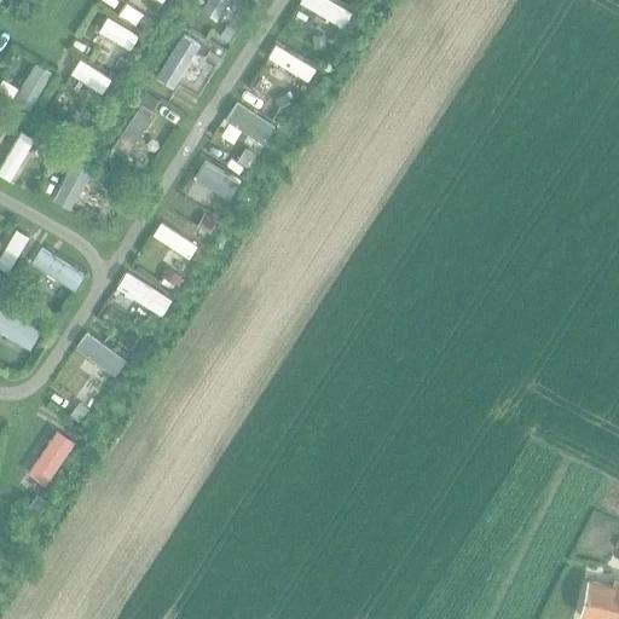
[(140,33),(151,18),(127,0),(117,0),(110,10),(140,33)]
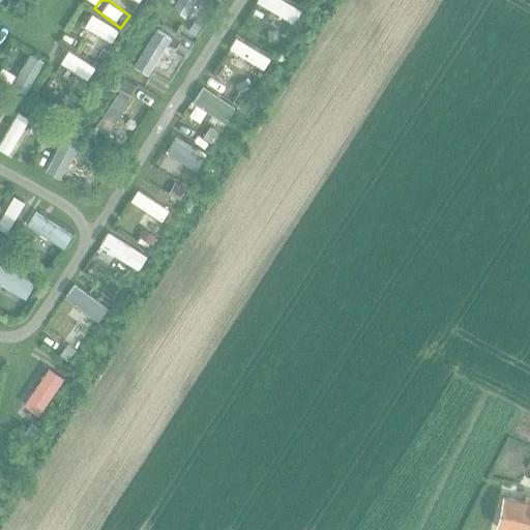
[(179,0),(173,10),(182,17),(194,0),(179,0)]
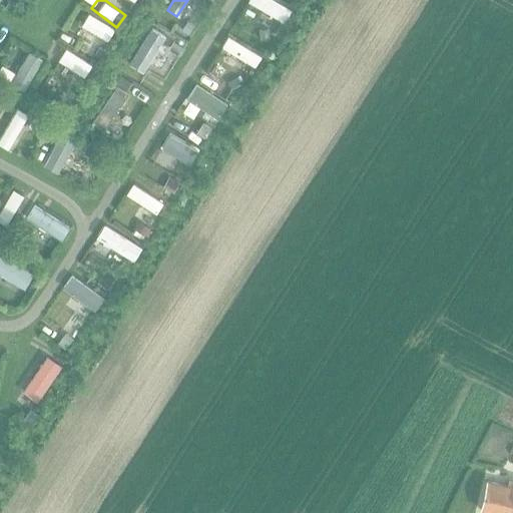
[(291,10),(273,0),(248,0),(248,1),(284,22),(291,10)]
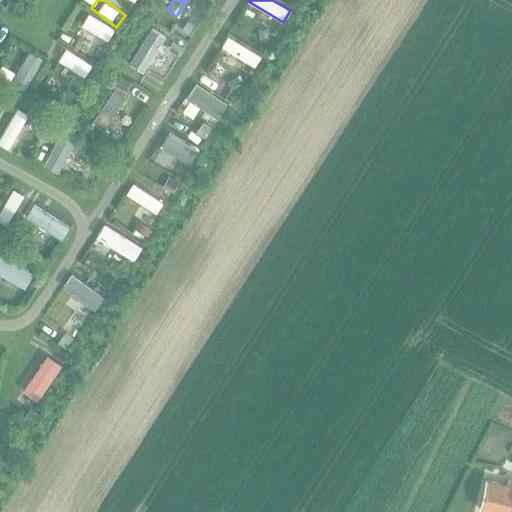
[(114,29),(89,14),(82,26),(107,41),(114,29)]
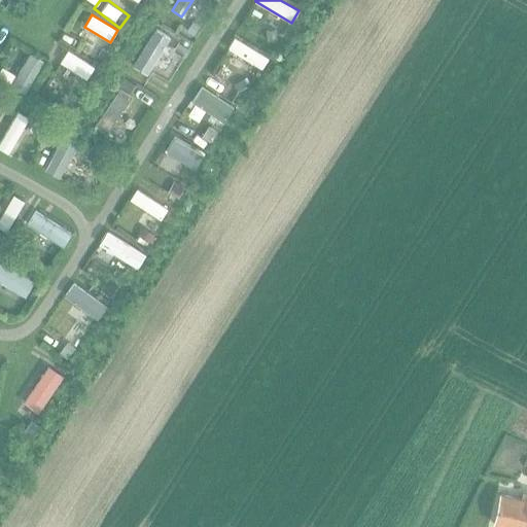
[(236,34),(273,53),(279,39),(241,22),(236,34)]
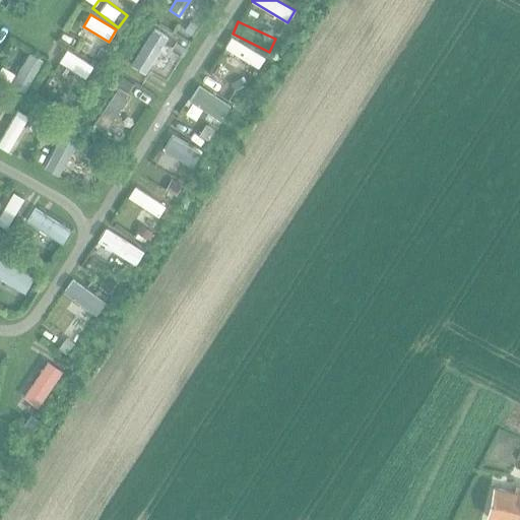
[(69,47),(91,62),(101,49),(78,34),(69,47)]
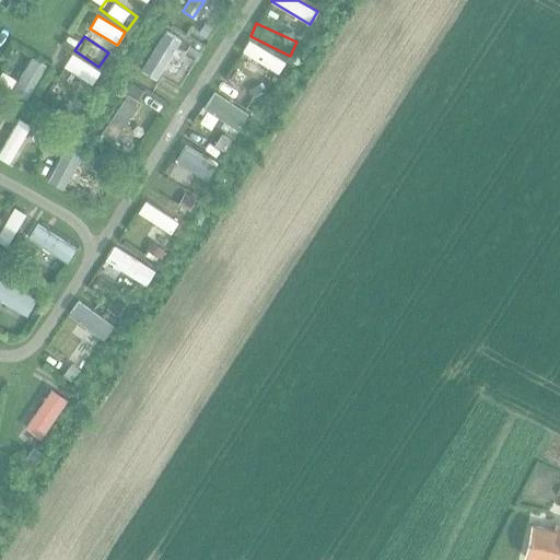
[(163,37),(144,67),(155,73),(174,44),(163,37)]
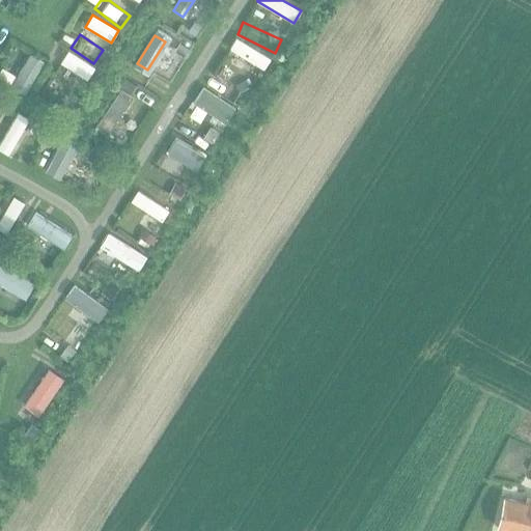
[(262,55),(236,38),(230,48),(256,64),(262,55)]
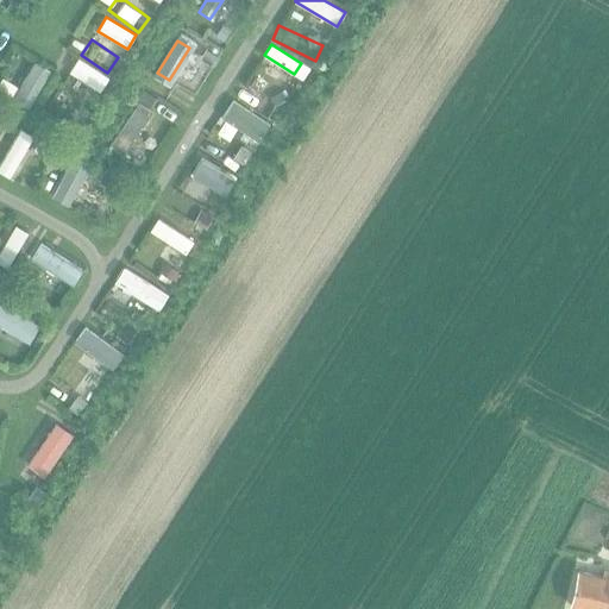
[(108,77),(79,58),(70,73),(100,92),(108,77)]
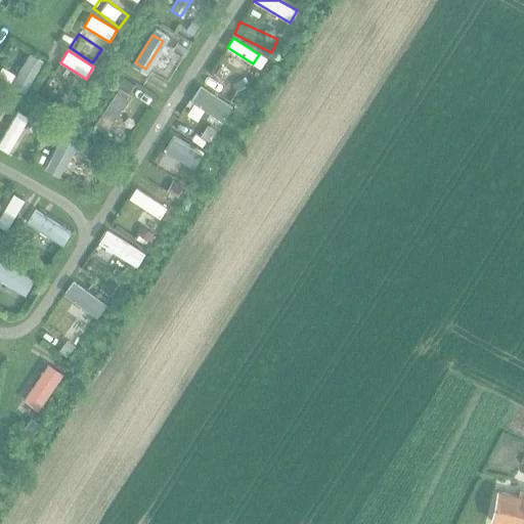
[(32,57),(13,87),(24,93),(42,63),(32,57)]
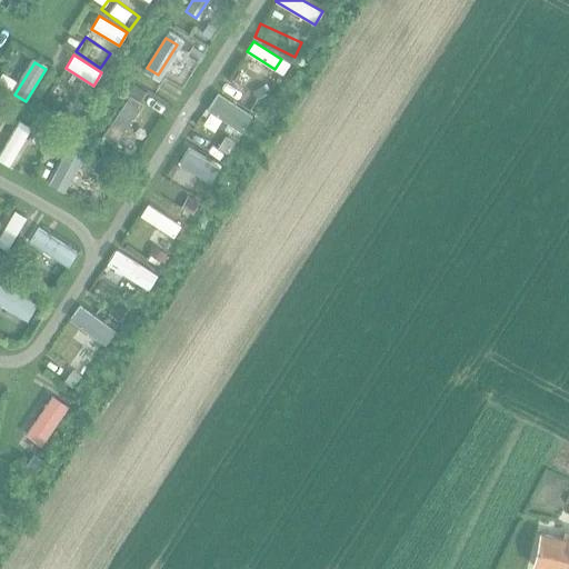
[(252,107),(260,93),(228,75),(220,88),(252,107)]
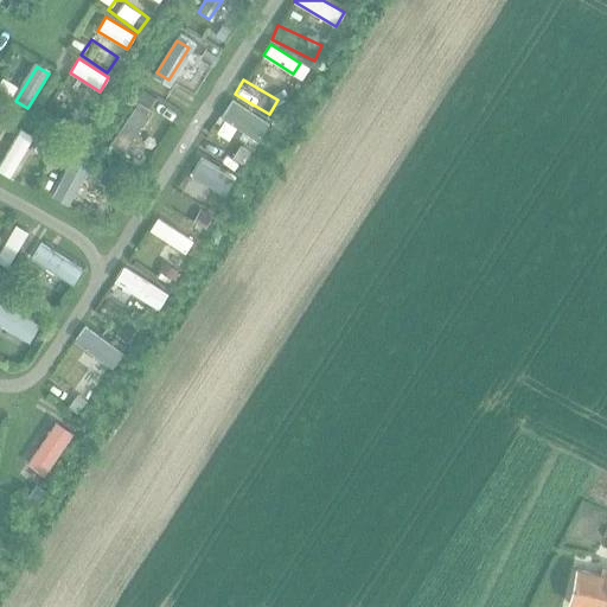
[(270,121),(237,98),(230,112),(263,133),(270,121)]
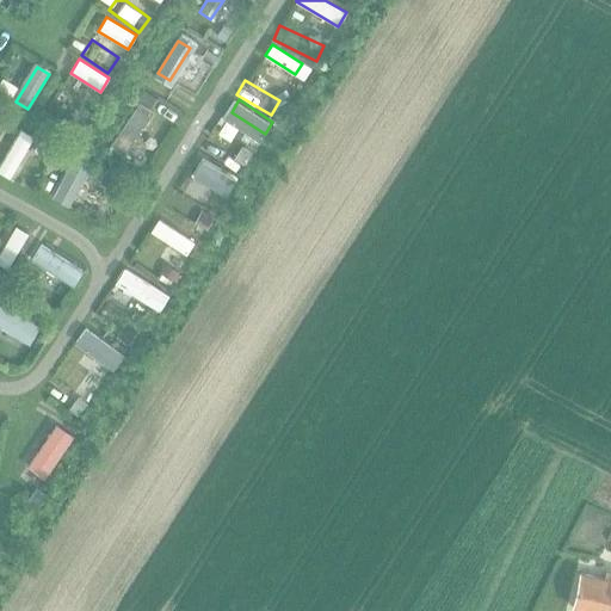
[(140,103),(110,146),(124,155),(154,112),(140,103)]
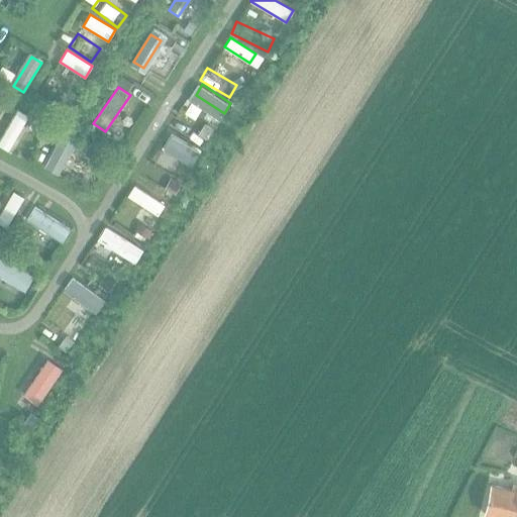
[(18,110),(0,140),(0,145),(8,150),(28,116),(18,110)]
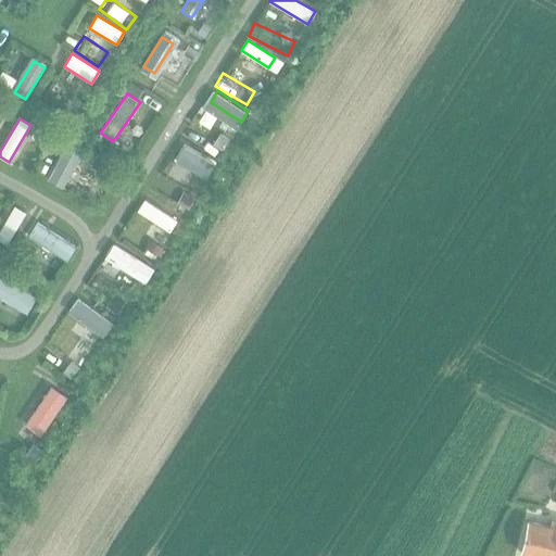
[(67,143),(49,179),(61,185),(79,150),(67,143)]
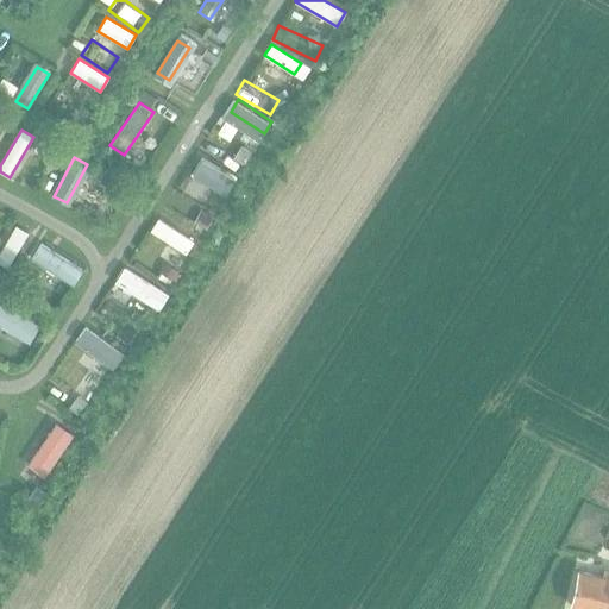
[(231,188),(192,167),(184,181),(223,202),(231,188)]
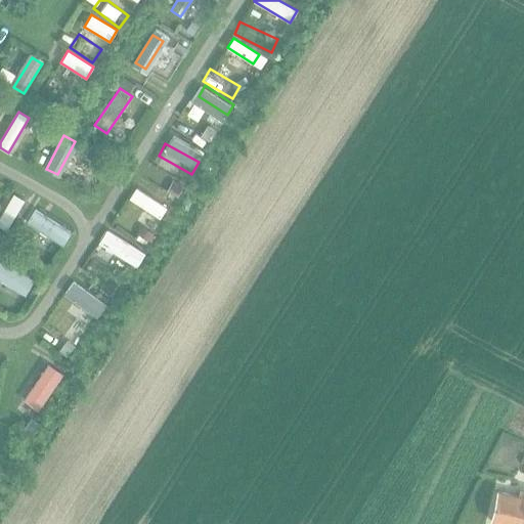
[(173,201),(178,188),(144,174),(138,185),(173,201)]
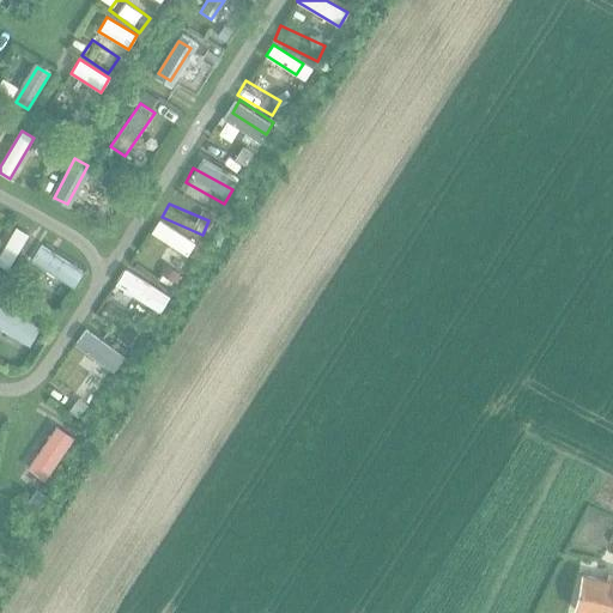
[(194,243),(159,220),(151,232),(187,255),(194,243)]
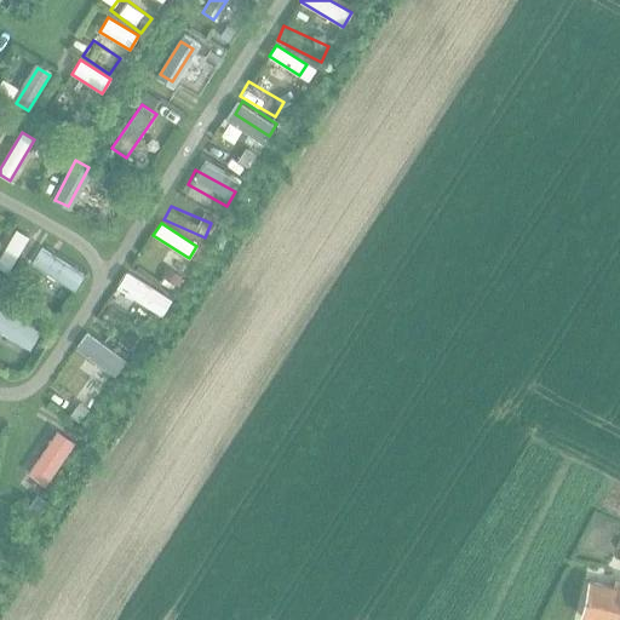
[(16,230),(0,257),(0,268),(7,273),(29,237),(16,230)]
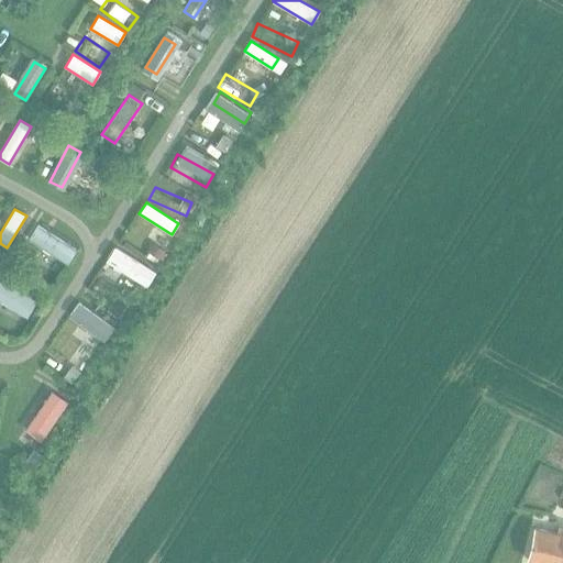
[(130,227),(119,245),(161,271),(172,252),(130,227)]
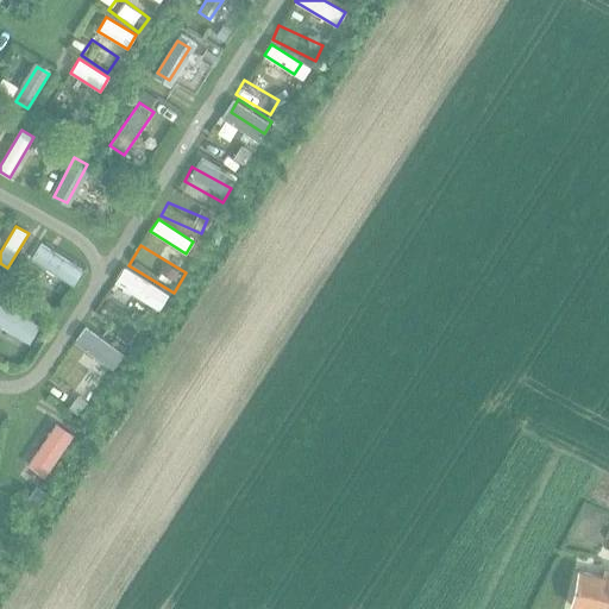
[(79,270),(43,248),(36,259),(70,282),(79,270)]
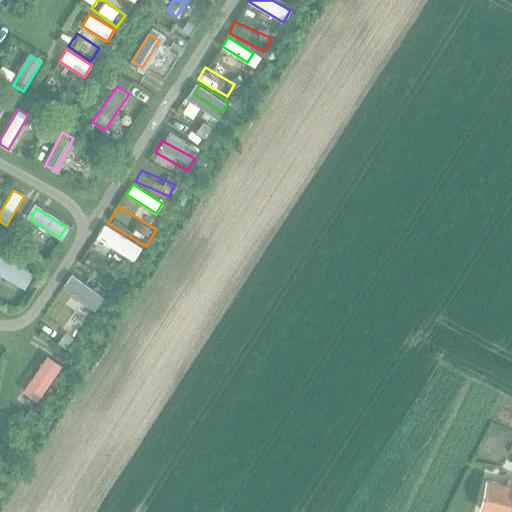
[(142,248),(104,225),(96,237),(134,260),(142,248)]
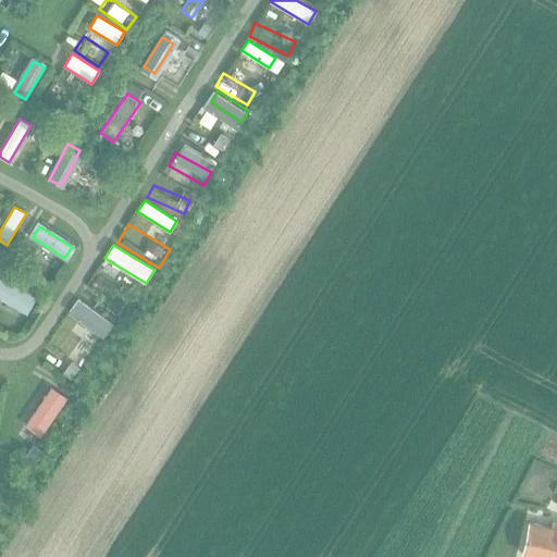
[(8,279),(0,292),(0,318),(19,284),(8,279)]
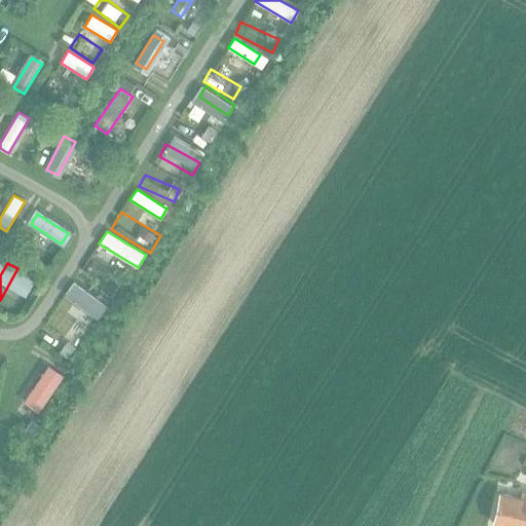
[(105,305),(76,285),(69,295),(98,315),(105,305)]
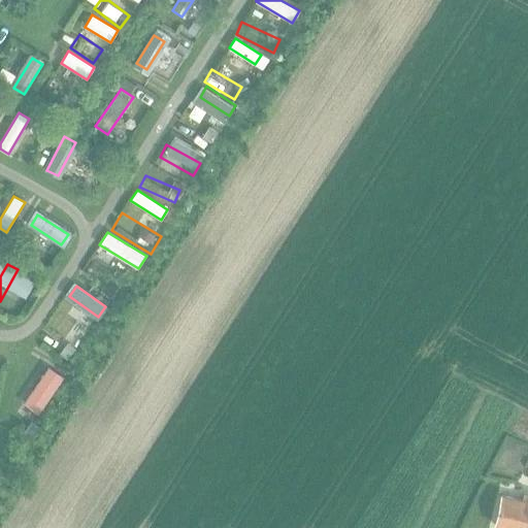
[(59,350),(36,390),(55,399),(76,359),(59,350)]
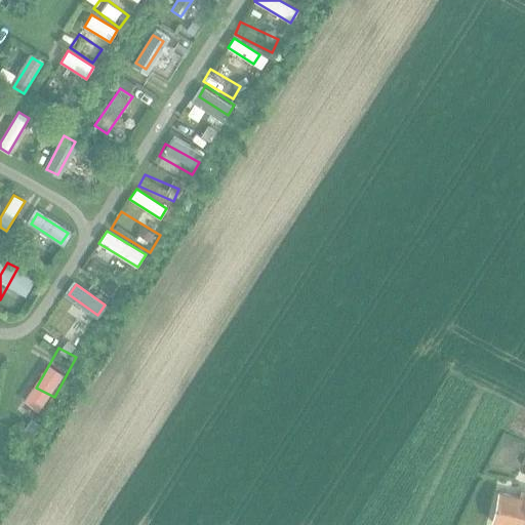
[(502,524),(524,524),(524,491),(520,491),(519,497),(498,492),(492,522),(502,524)]
